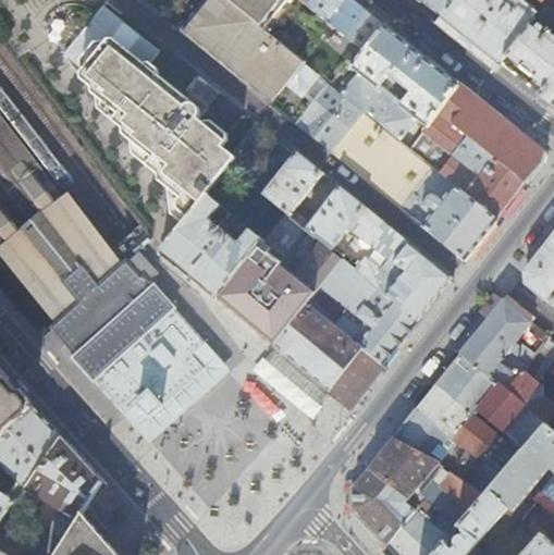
[(243,11),(229,0),(198,0),(177,27),(209,53),(247,84),(268,101),(300,61),(302,60),(274,38),(275,36),(263,27),(243,11)]
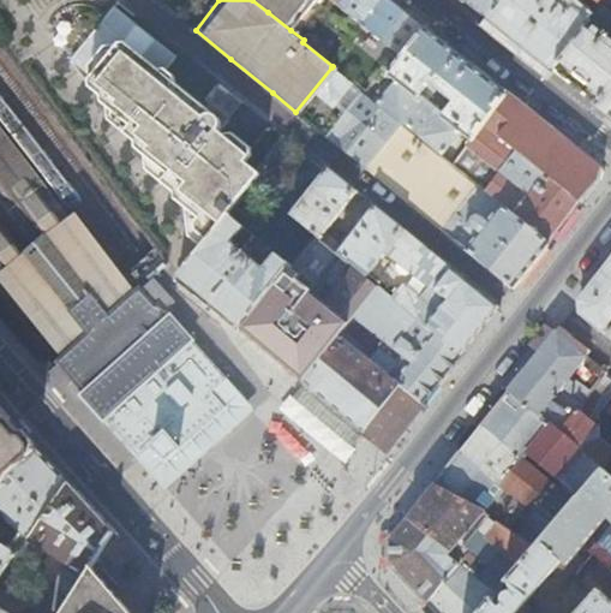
[(252,0),(268,12),(291,30),(315,0),(333,0),(336,3),(401,54),(424,25),(393,0),(252,0)]
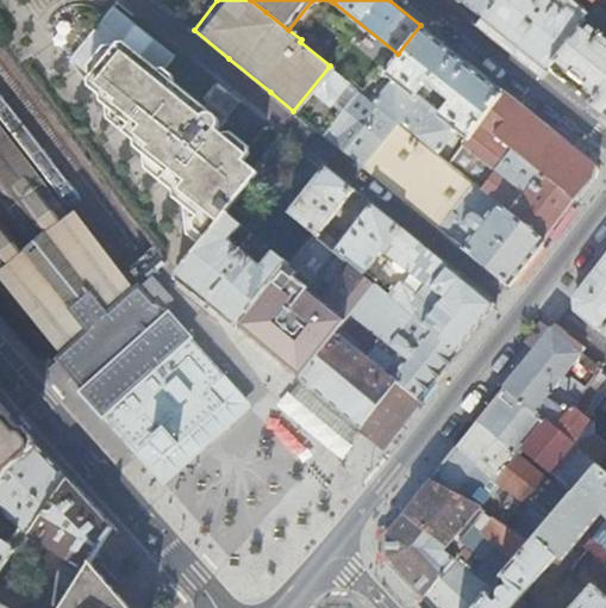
[(462,0),(480,14),(491,0),(462,0)]
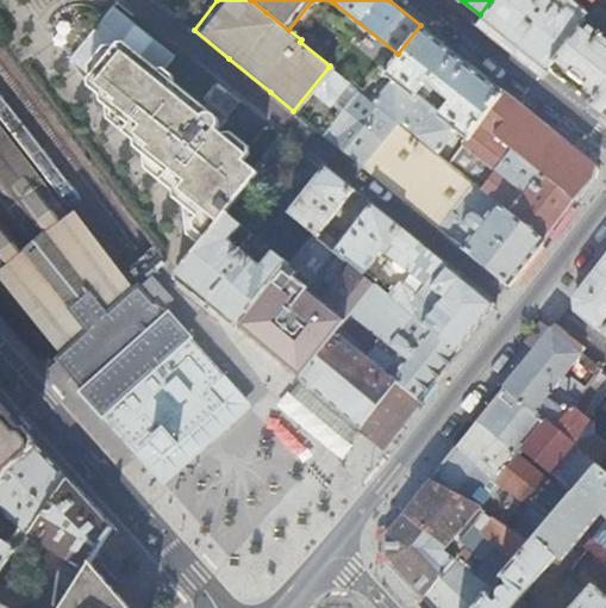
[(514,43),(544,66),(581,19),(566,6),(562,10),(557,6),(562,0),(555,0),(553,2),(550,0),(491,0),(480,14),(514,43)]
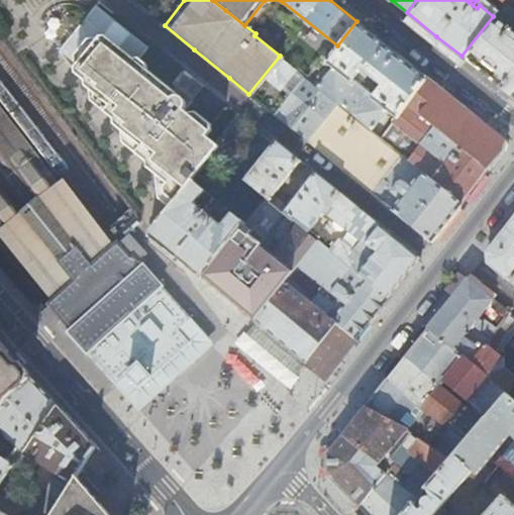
[(513,17),(513,11),(512,10),(504,3),(493,16),(461,56),(482,72),(513,98),(513,33),(509,30),(511,28),(507,25),(513,17)]
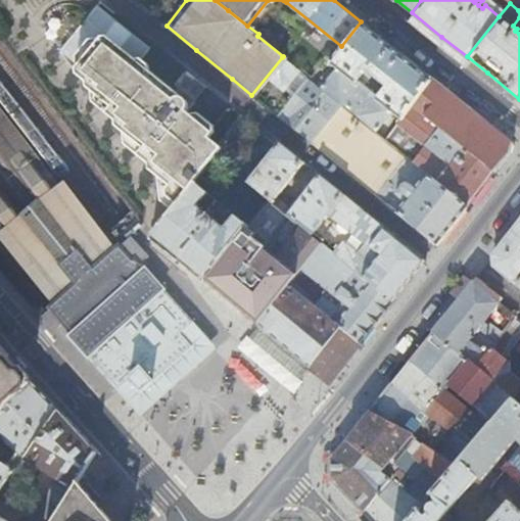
[(337,100),(372,129),(388,109),(397,117),(428,76),(361,21),(341,46),(329,60),(335,65),(318,86),(323,90),(323,89),(337,100)]
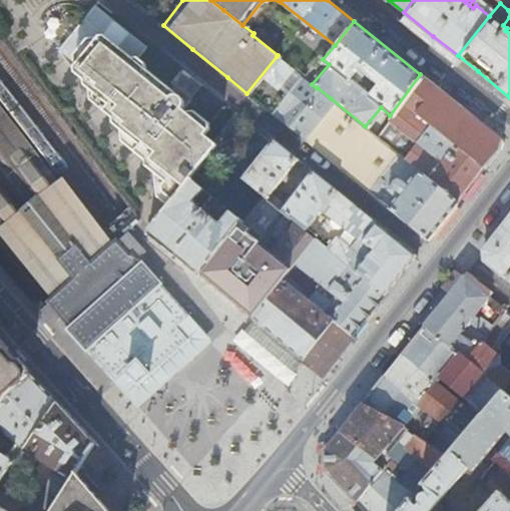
[(157,194),(166,201),(186,175),(188,176),(208,151),(210,149),(171,117),(183,101),(179,95),(176,93),(173,93),(171,92),(173,90),(102,33),(97,34),(79,56),(72,65),(73,71),(82,78),(82,83),(92,90),(107,101),(102,108),(112,116),(112,121),(141,140),(133,149),(143,159),(144,164),(153,171),(157,194)]
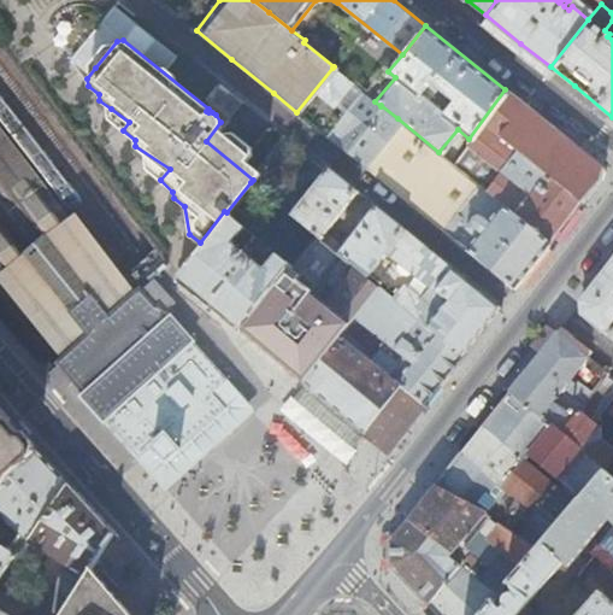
[(332,68),(296,112),(361,164),(398,118),(381,105),(381,106),(375,101),(369,97),(332,68)]
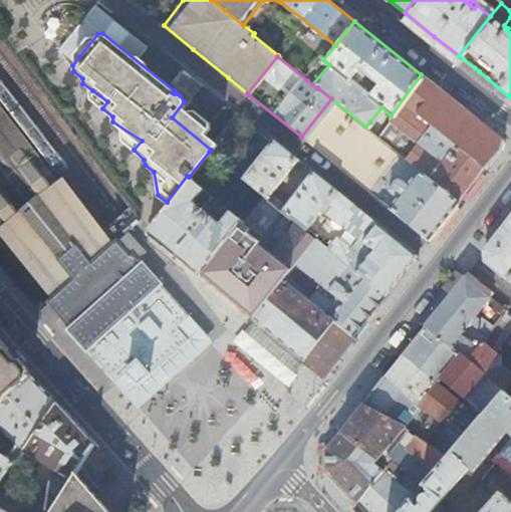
[(439,89),(421,74),(391,115),(387,120),(410,139),(407,143),(412,146),(415,143),(426,152),(431,146),(443,156),(441,159),(435,155),(429,163),(426,162),(418,171),(455,201),(496,148),(498,143),(499,139),(439,89)]
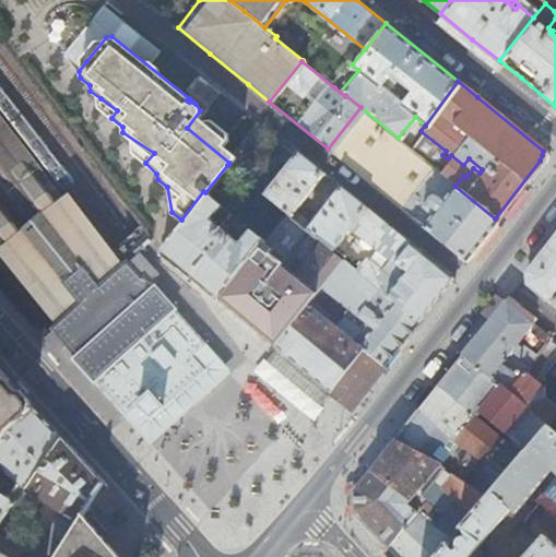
[(409,150),(411,147),(409,146),(398,138),(361,107),(328,149),(414,220),(463,259),(495,218),(454,186),(409,150)]
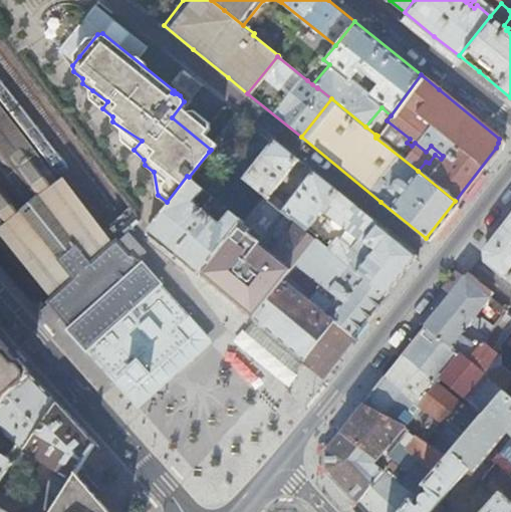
[(0,156),(35,198),(36,197),(39,195),(9,159),(19,151),(49,186),(57,179),(59,178),(0,105),(0,156)]
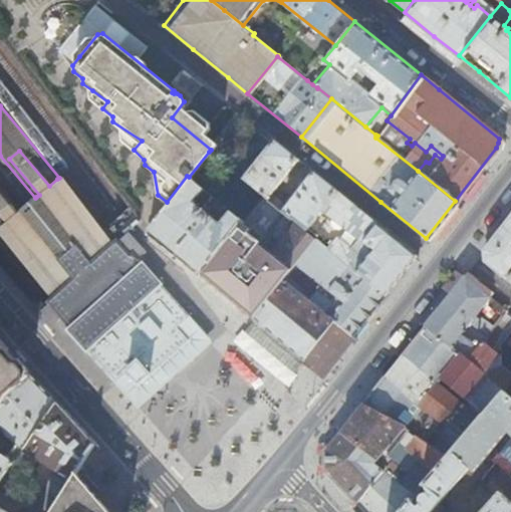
[(294,158),(270,138),(247,167),(239,176),(238,177),(259,194),(260,193),(303,228),(333,189),(309,170),(282,203),(268,191),(294,158)]
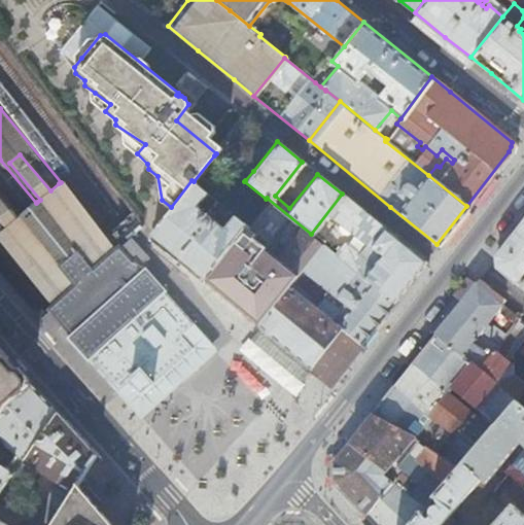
[(0,249),(47,305),(53,301),(62,292),(68,287),(74,281),(58,261),(75,246),(92,267),(98,261),(105,255),(114,247),(117,244),(63,180),(61,182),(59,183),(50,190),(45,196),(40,200),(37,202),(19,217),(13,221),(9,225),(0,233),(0,249)]
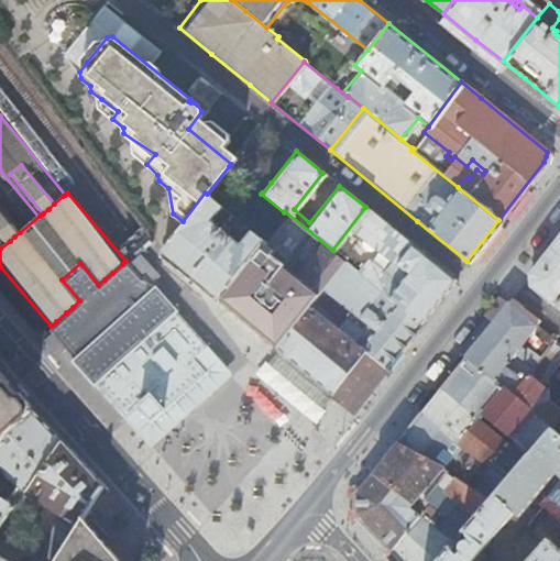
[(180,223),(169,238),(161,249),(160,251),(172,260),(201,285),(218,298),(254,251),(263,240),(250,230),(238,243),(222,231),(227,226),(220,220),(216,226),(208,219),(219,205),(207,194),(205,193),(183,221),(180,223)]
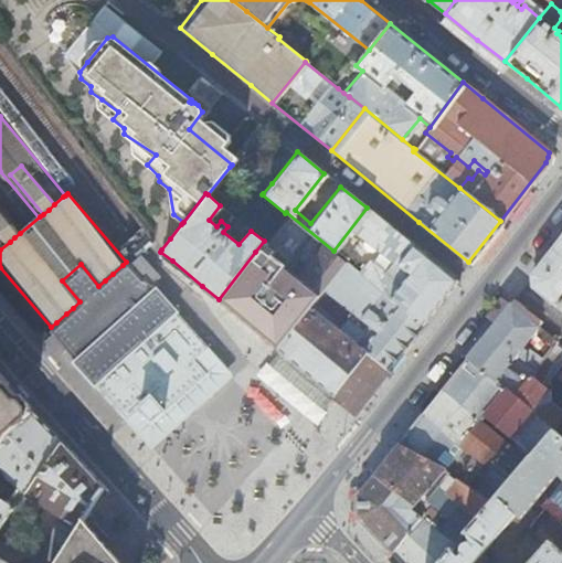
[(0,210),(20,233),(25,229),(0,198),(0,250),(10,242),(0,230),(0,210)]
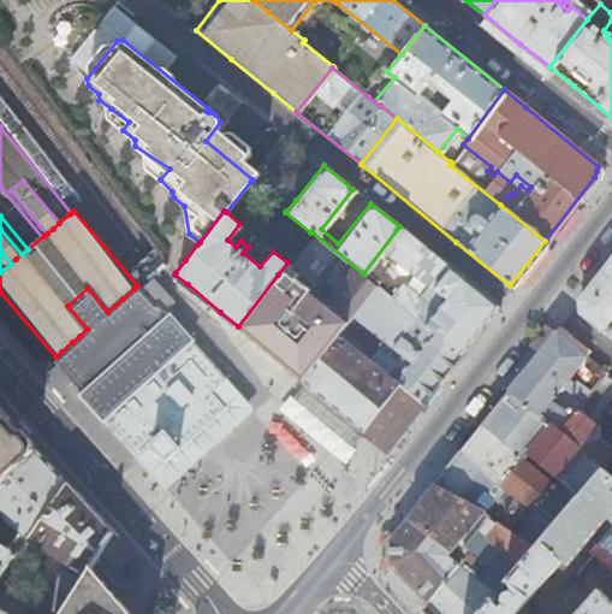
[(475,289),(399,226),(363,273),(376,285),(458,352),(494,305),(475,289)]
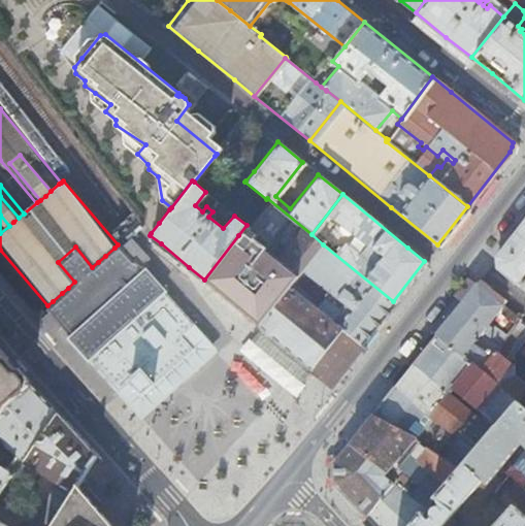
[(238,235),(204,280),(218,291),(259,325),(291,285),(323,244),(312,234),(267,198),(266,199),(254,216),(273,232),(259,252),(238,235)]
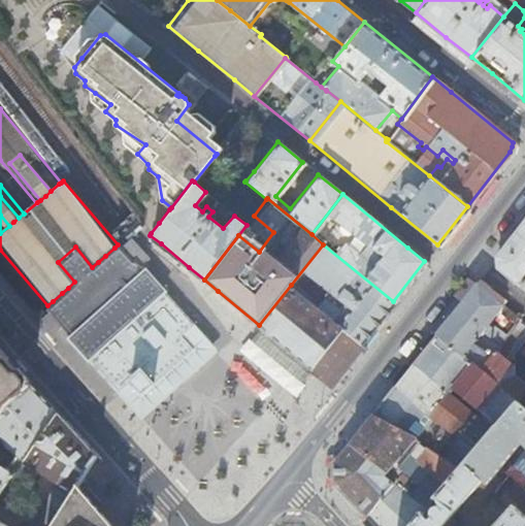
[(524,218),(494,258),(495,267),(524,290),(524,218)]
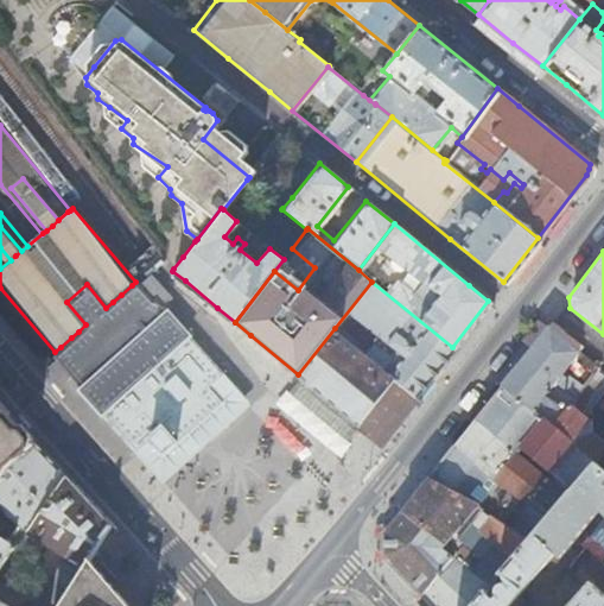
[(71,338),(61,347),(55,352),(51,354),(52,354),(65,370),(69,373),(70,376),(80,386),(78,386),(86,395),(89,398),(93,403),(97,408),(100,406),(133,446),(159,475),(175,462),(186,452),(202,439),(216,427),(231,414),(241,405),(242,402),(241,399),(241,397),(236,391),(185,333),(176,321),(167,311),(166,313),(157,301),(147,290),(139,279),(135,282),(132,285),(121,295),(113,302),(106,308),(87,284),(67,302),(86,324),(78,332),(71,338)]
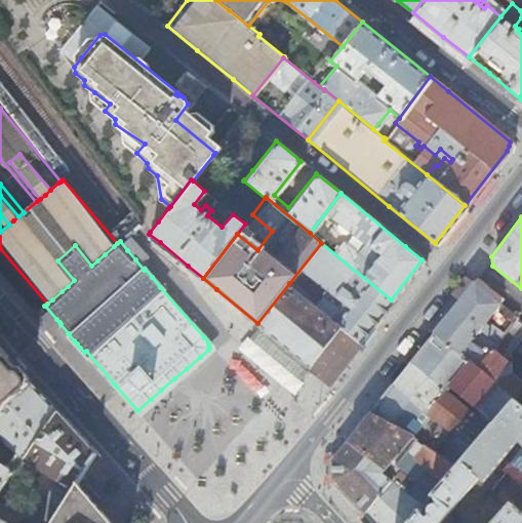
[(391,299),(321,243),(289,283),(311,299),(323,284),(338,294),(335,298),(328,292),(327,294),(325,292),(324,293),(322,292),(314,303),(359,339),(391,299)]
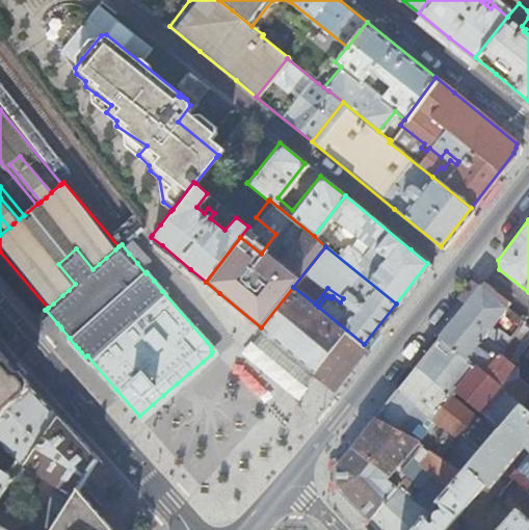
[(460,307),(439,335),(474,365),(481,370),(496,351),(522,320),(517,316),(503,332),(497,326),(495,329),(490,325),(505,307),(478,285),(460,307)]
